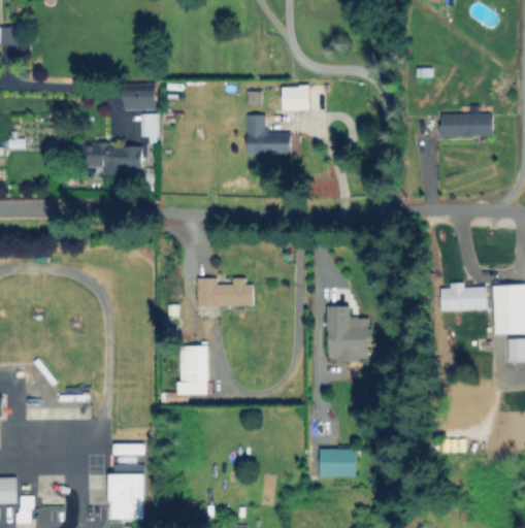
[(0,28),(15,29),(14,46),(0,46),(0,43),(0,28)]
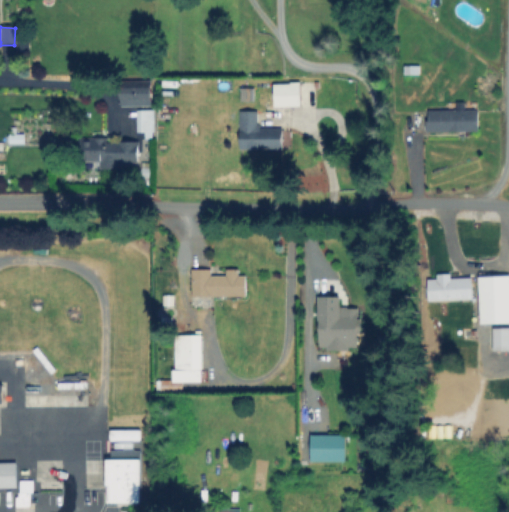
[(419,63),(419,75),(403,75),(403,63),(419,63)]
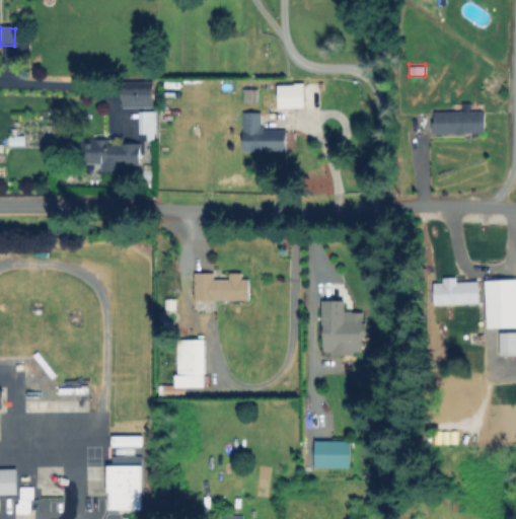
[(150,84),(150,109),(123,108),(123,83),(150,84)]
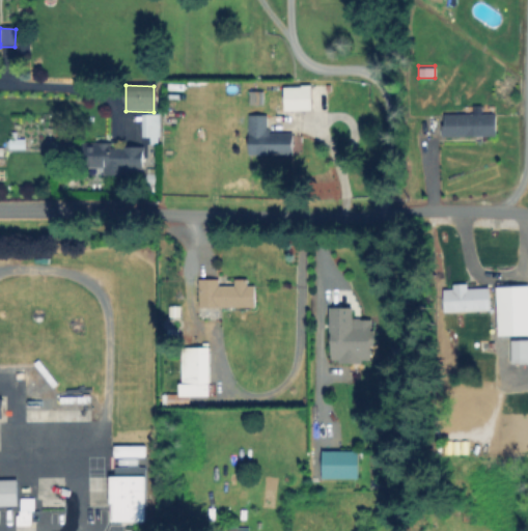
[(309,88),(309,112),(284,111),(284,88),(309,88)]
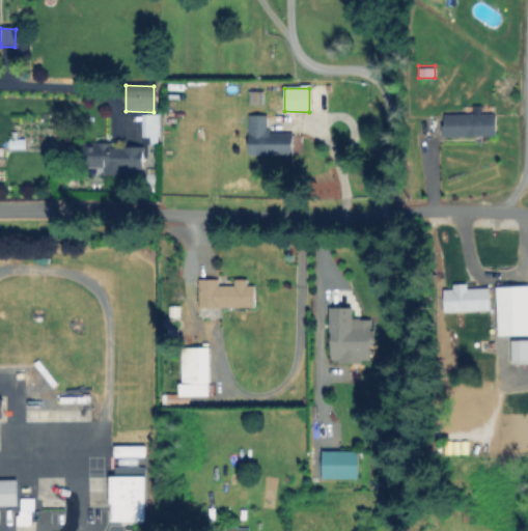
[(244,104),(258,104),(258,90),(244,90),(244,104)]
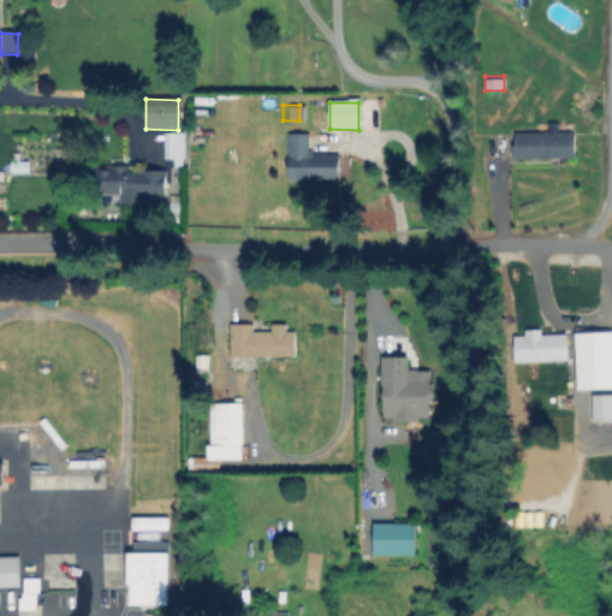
[(324,114),(324,125),(308,125),(308,114),(324,114)]
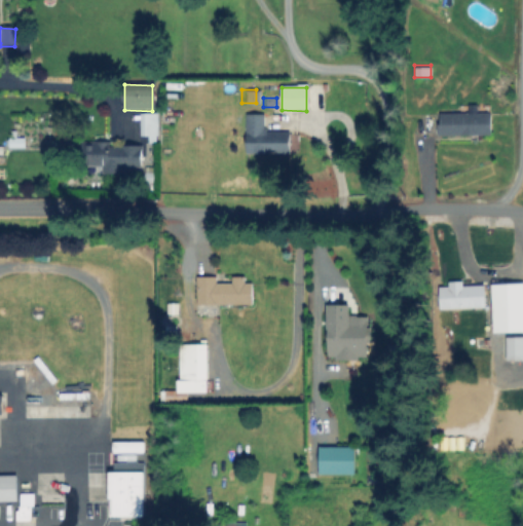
[(489,115),(488,137),(439,136),(439,114),(489,115)]
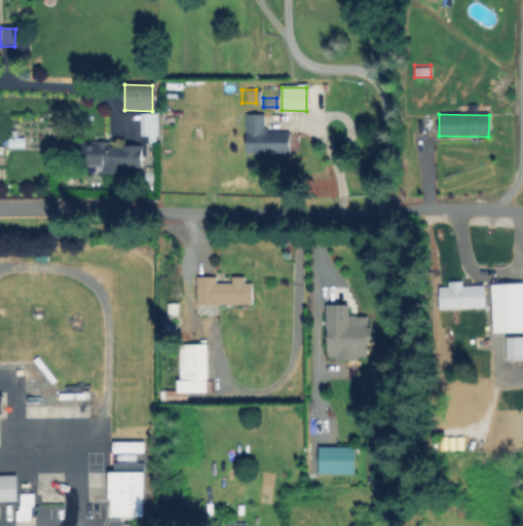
[(156,117),(156,137),(141,137),(141,117),(156,117)]
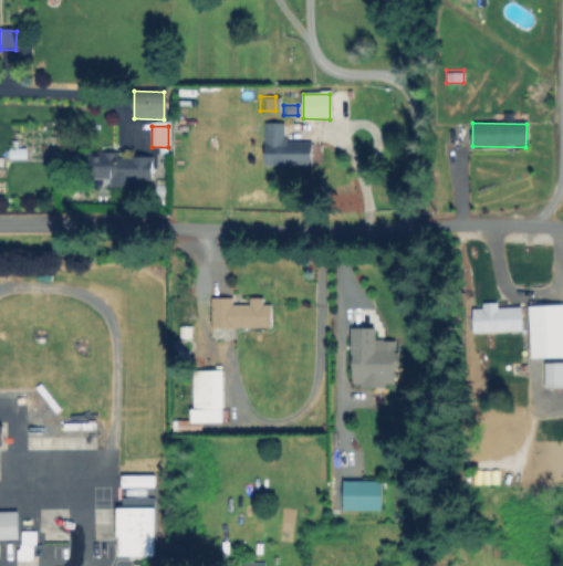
[(310,142),(310,166),(264,165),(264,126),(282,126),(282,142),(310,142)]
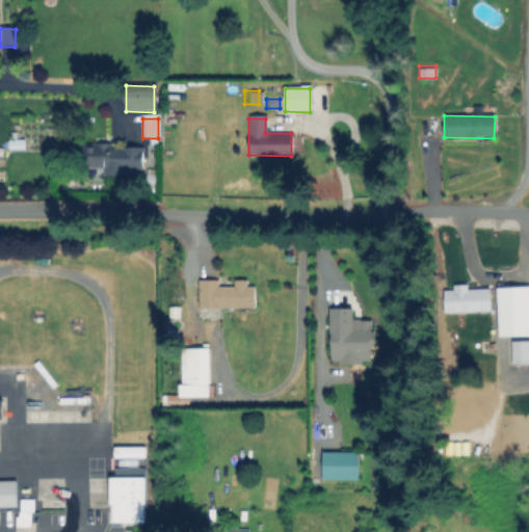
[(106,142),(106,158),(112,158),(112,145),(141,145),(141,171),(124,170),(124,176),(105,176),(106,168),(88,167),(88,163),(77,163),(77,147),(88,147),(88,141),(106,142)]
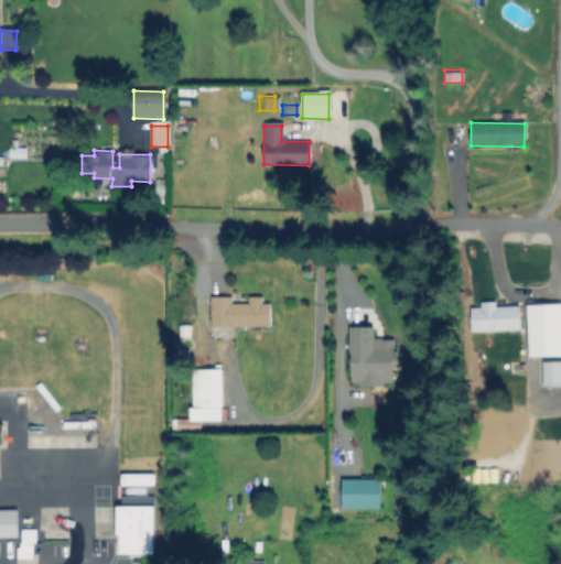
[(230,305),(248,305),(248,296),(261,296),(261,304),(262,304),(262,305),(271,305),(271,324),(211,324),(211,296),(230,296),(230,305)]
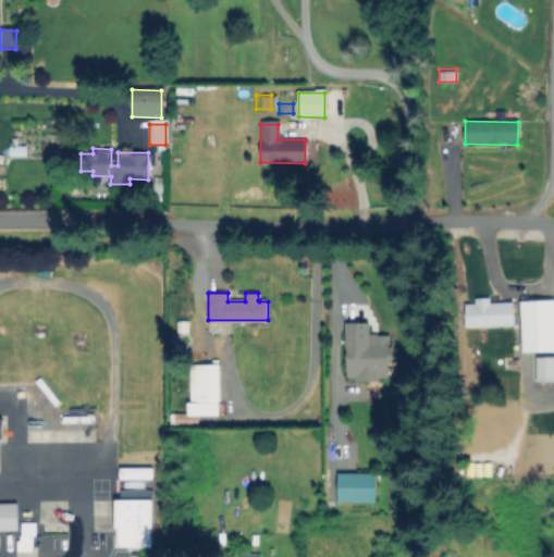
[(553,349),(552,298),(516,299),(517,350),(553,349)]
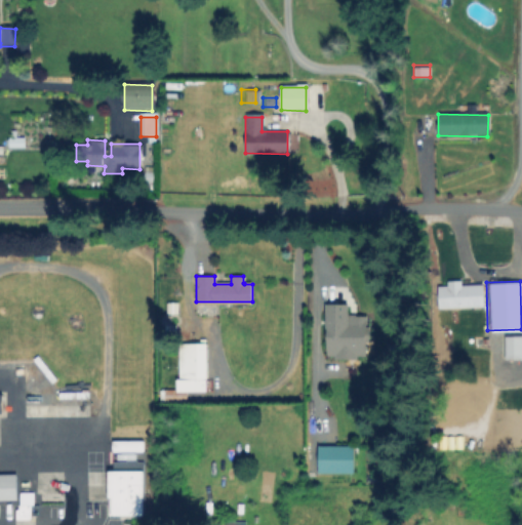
[(434,283),(434,308),(480,307),(479,282),(434,283)]
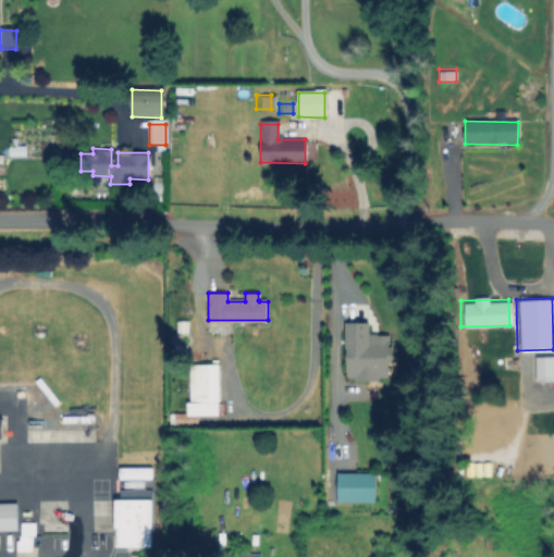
[(370,334),(369,378),(346,378),(347,334),(370,334)]
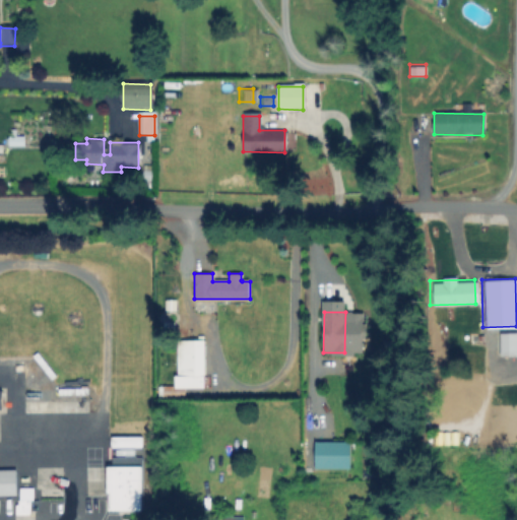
[(204,343),(202,388),(183,388),(183,398),(163,397),(164,387),(176,387),(178,342),(204,343)]
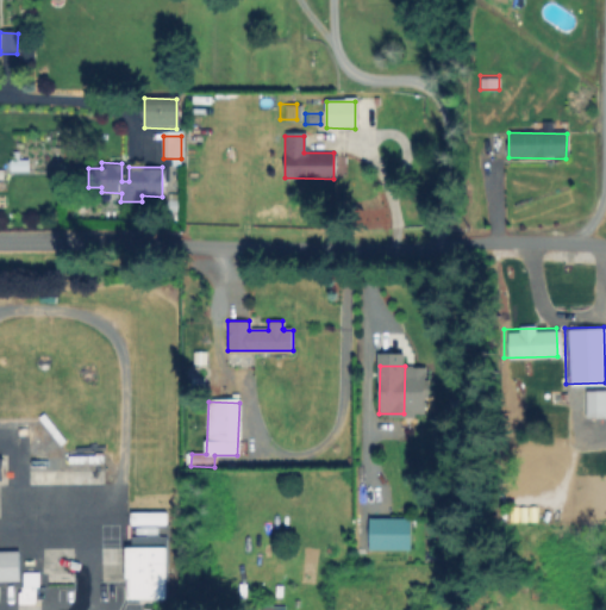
[(163,514),(163,524),(132,524),(132,514),(163,514)]
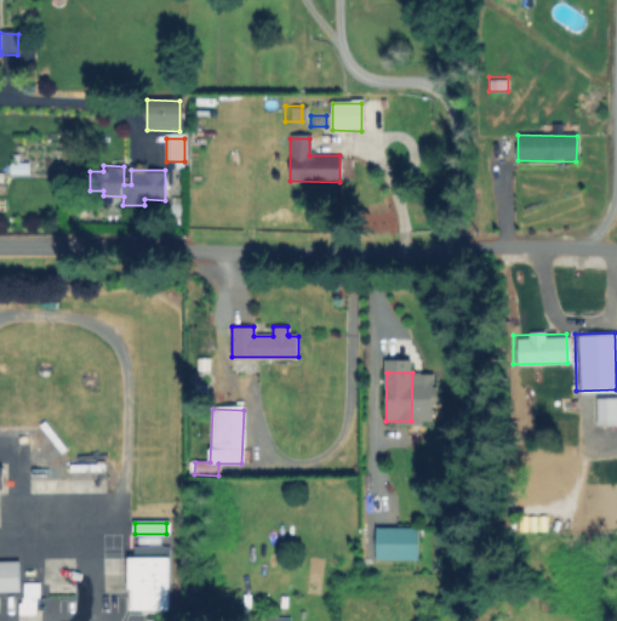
[(416,528),(417,559),(377,559),(376,528),(416,528)]
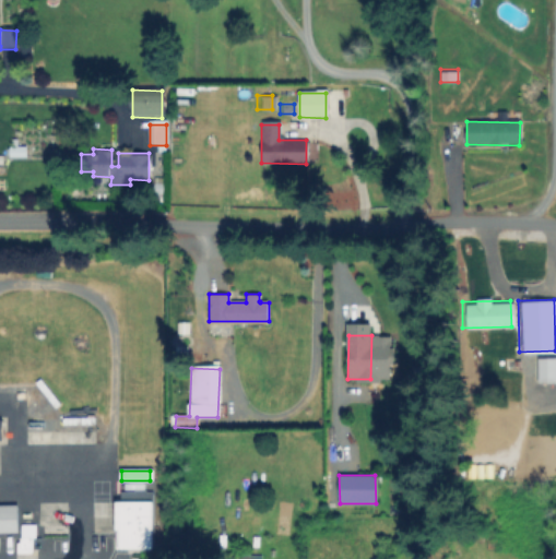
[(150,491),(151,549),(116,549),(115,504),(123,492),(150,491)]
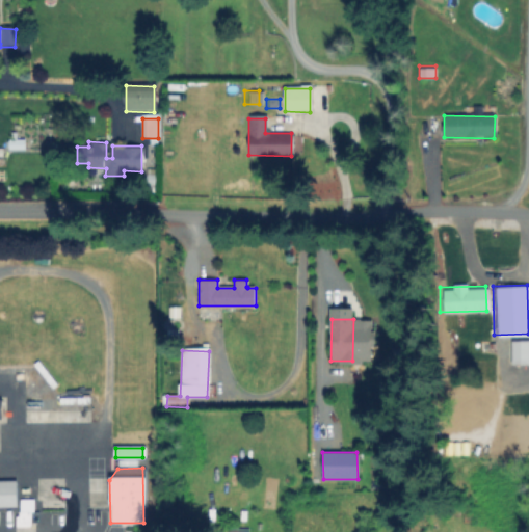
[(16,506),(0,506),(0,481),(15,481),(16,506)]
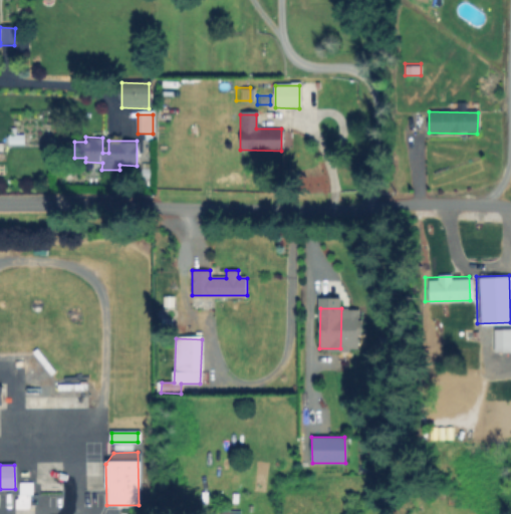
[(32,487),(25,509),(14,506),(21,483),(32,487)]
